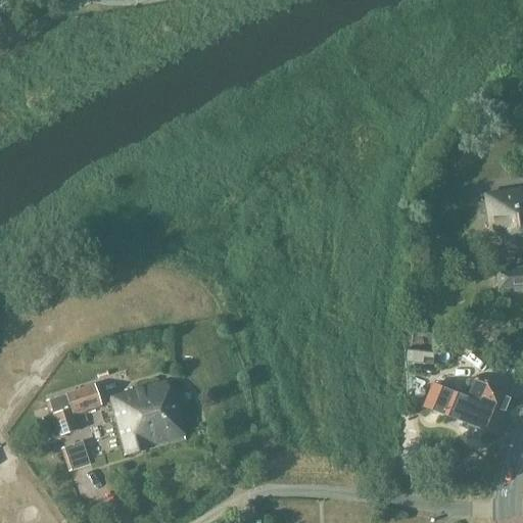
[(522,254),(522,191),(485,197),(494,259),(522,254)]
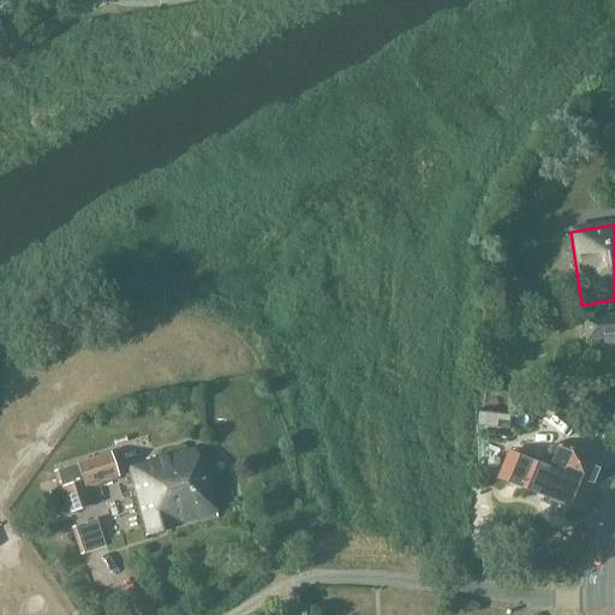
[(614,315),(584,318),(586,342),(614,339),(614,315)]
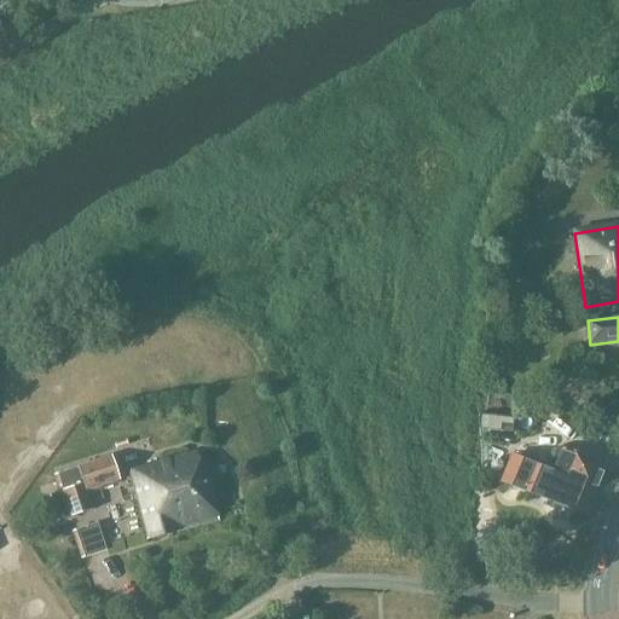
[(476,415),(478,429),(510,432),(516,432),(518,421),(512,420),(512,418),(476,415)]
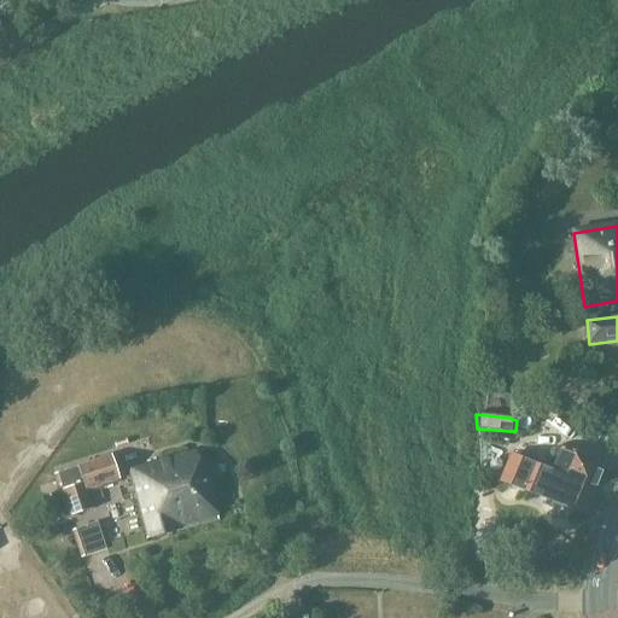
[(551,470),(541,496),(583,513),(604,464),(560,447),(551,470)]
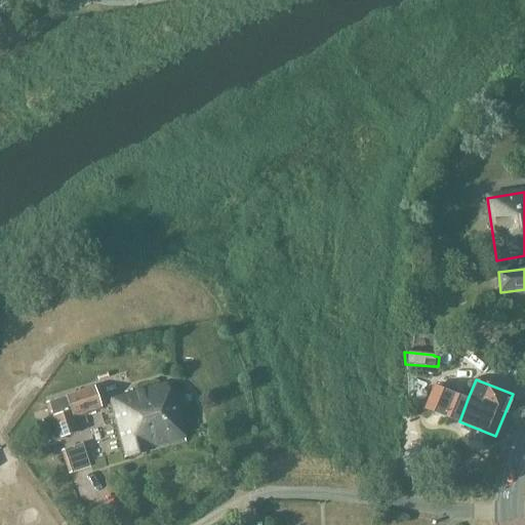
[(111,398),(125,457),(186,442),(175,400),(171,401),(167,385),(111,398)]
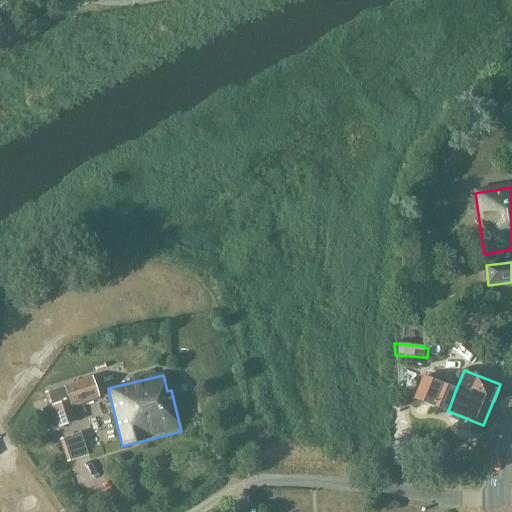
[(43,393),(55,428),(76,421),(72,407),(98,398),(90,376),(62,385),(63,387),(43,393)]
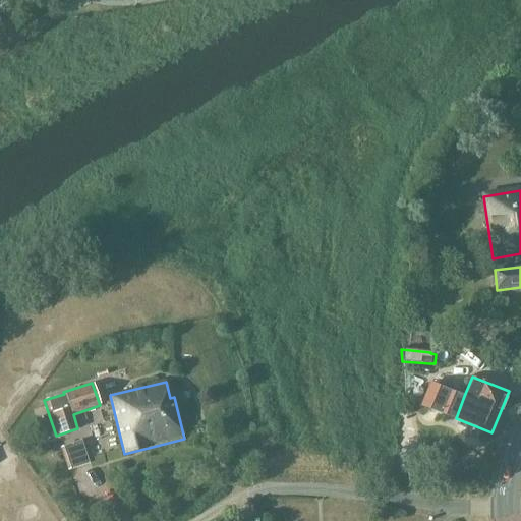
[(421,402),(420,404),(422,405),(456,418),(464,396),(430,383),(429,383),(428,385),(429,385),(426,393),(425,392),(424,394),(426,395),(423,402),(421,402)]
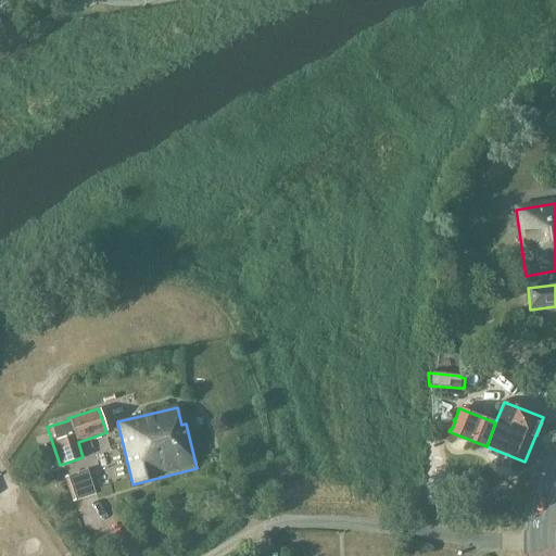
[(86,470),(63,478),(72,503),(95,495),(86,470)]
